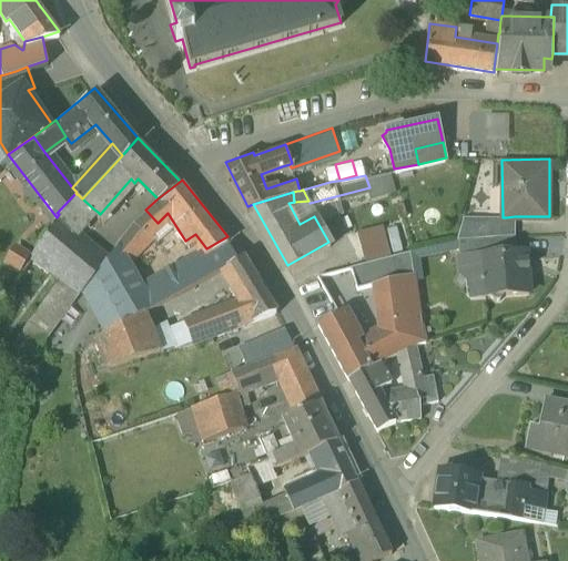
[(77,194),(60,215),(74,228),(90,213),(93,208),(82,199),(78,194),(77,194)]
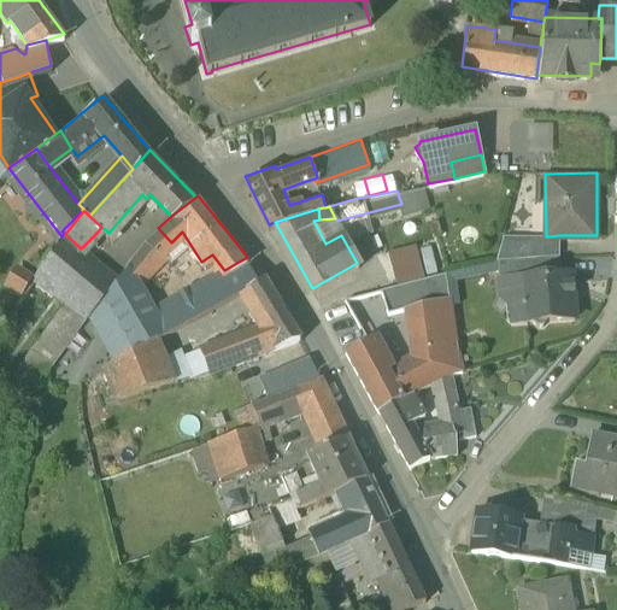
[(158,228),(146,239),(129,260),(130,262),(140,279),(158,259),(158,254),(171,242),(158,228)]
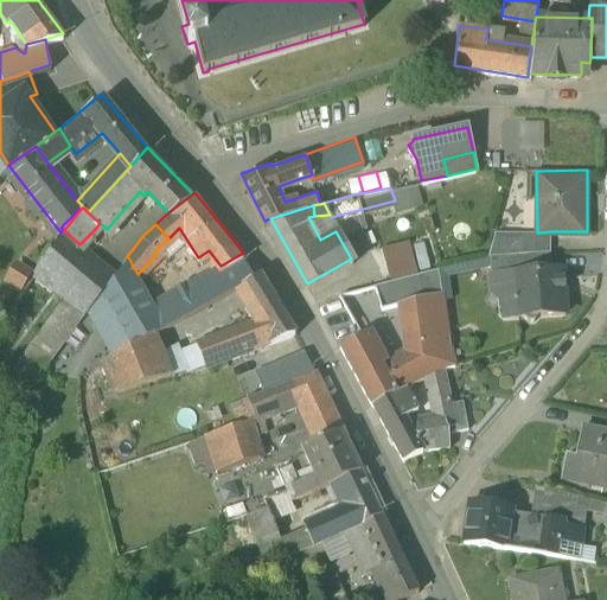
[(537,228),(510,229),(508,251),(549,249),(550,231),(541,233),(537,233),(537,228)]
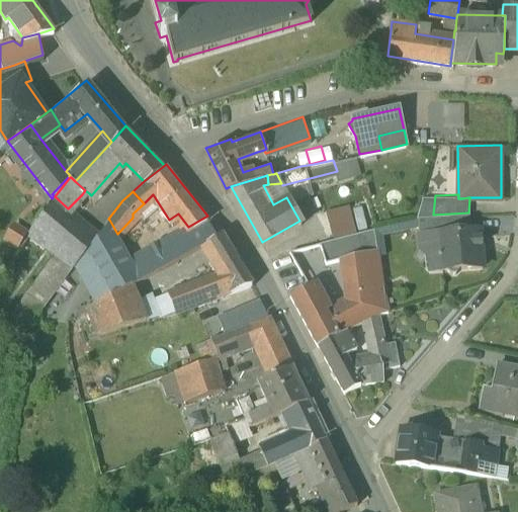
[(55,196),(54,195),(52,198),(32,222),(28,229),(58,250),(74,262),(85,248),(98,233),(68,208),(55,196)]
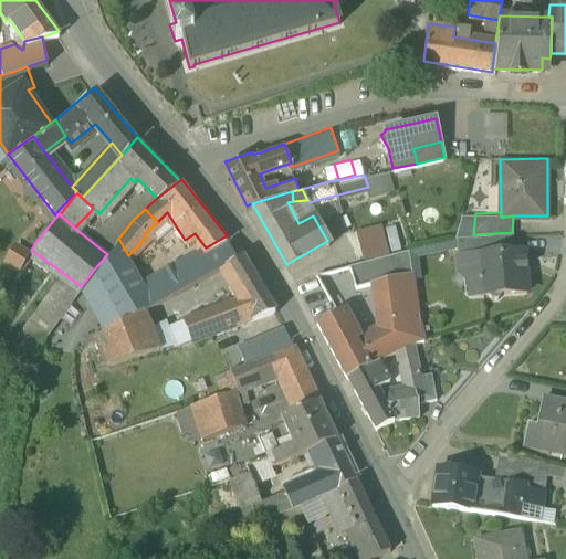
[(391,246),(383,218),(354,227),(363,254),(391,246)]
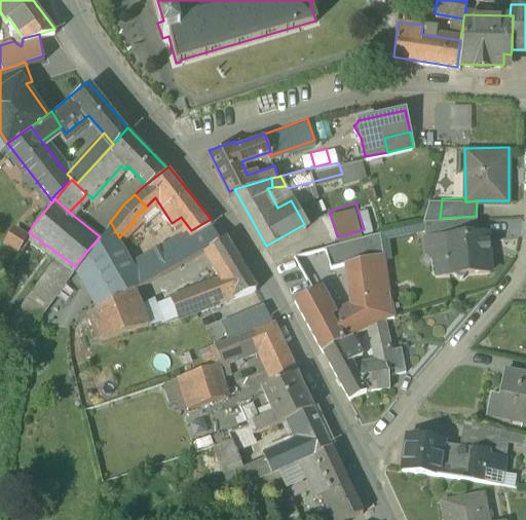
[(440,218),(423,219),(425,237),(443,235),(443,234),(478,231),(476,216),(440,218)]
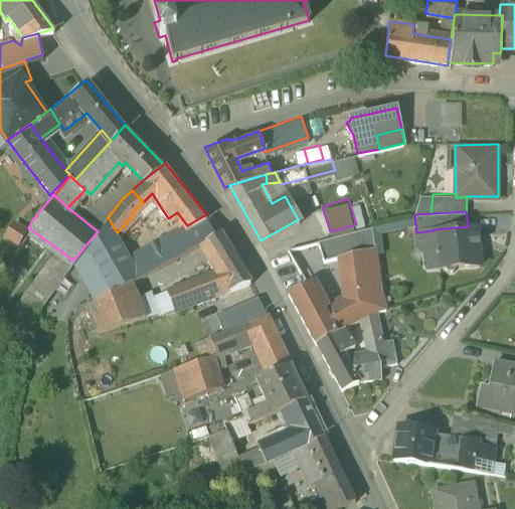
[(187,225),(130,257),(140,275),(207,236),(216,231),(207,216),(206,214),(187,225)]
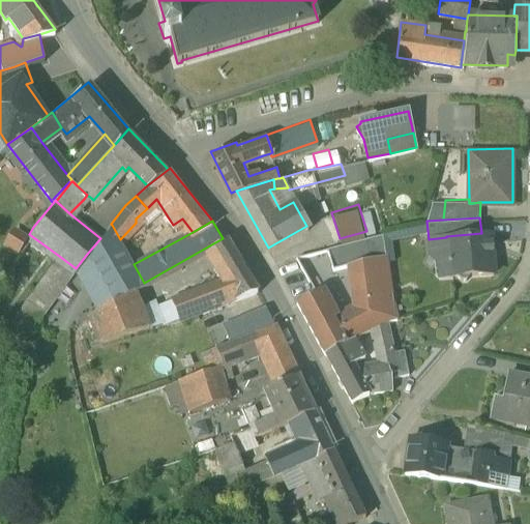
[(120,239),(112,225),(100,238),(87,254),(114,300),(135,288),(144,283),(134,264),(120,239)]
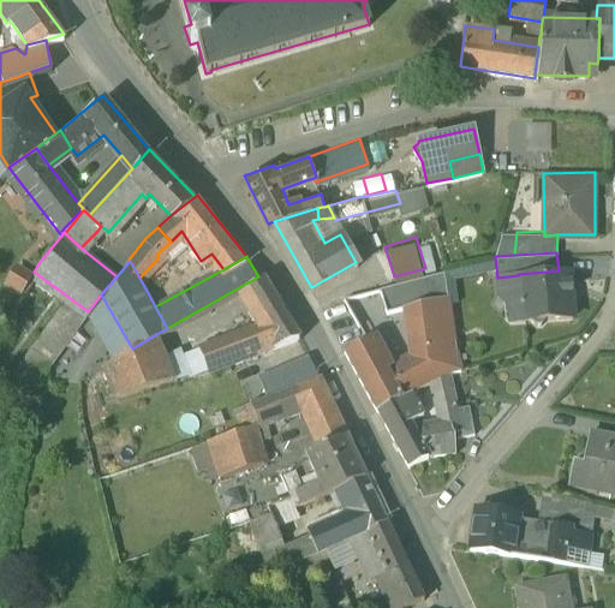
[(413,274),(416,294),(446,292),(443,270),(413,274)]
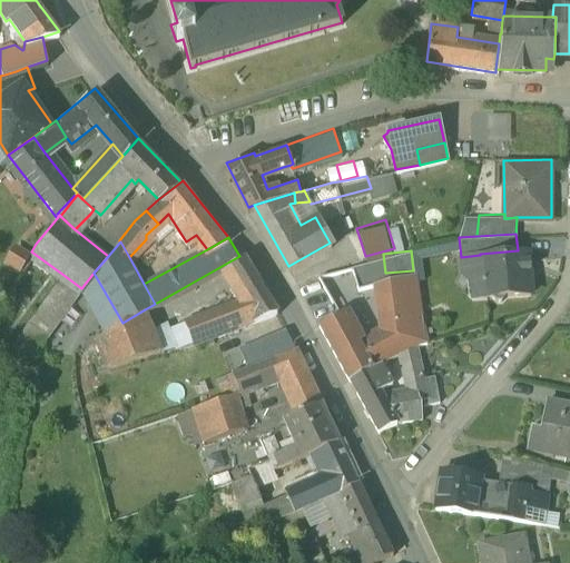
[(518,250),(480,254),(480,255),(482,294),(490,293),(497,297),(500,297),(504,292),(529,290),(527,250),(518,250)]
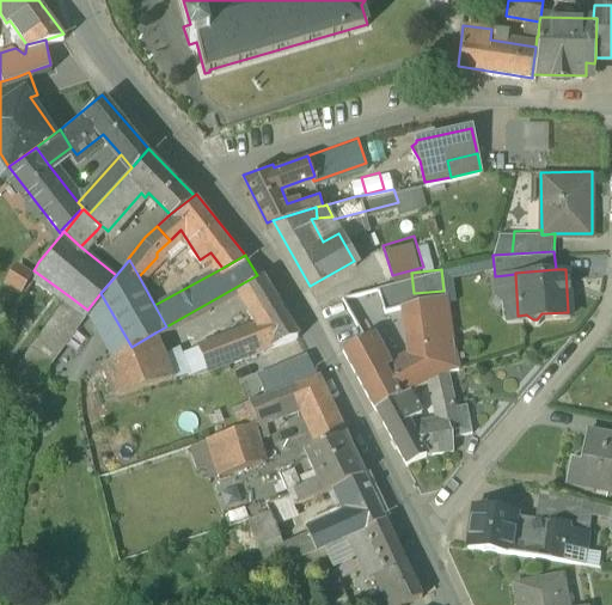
[(283,306),(262,272),(257,275),(246,281),(264,316),(225,331),(234,355),(297,332),(283,306)]
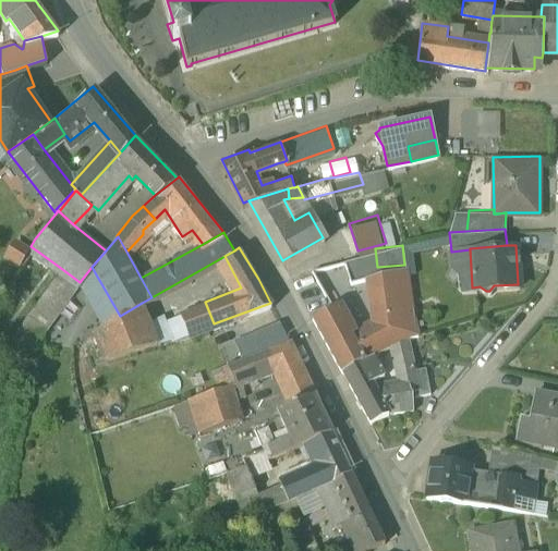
[(470,249),(451,252),(452,265),(457,272),(458,283),(462,288),(472,288),(470,249)]
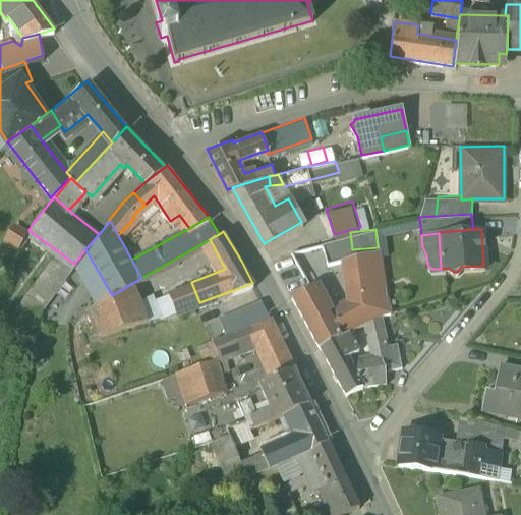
[(303,269),(336,255),(328,235),(276,256),(288,286),(307,278),(303,269)]
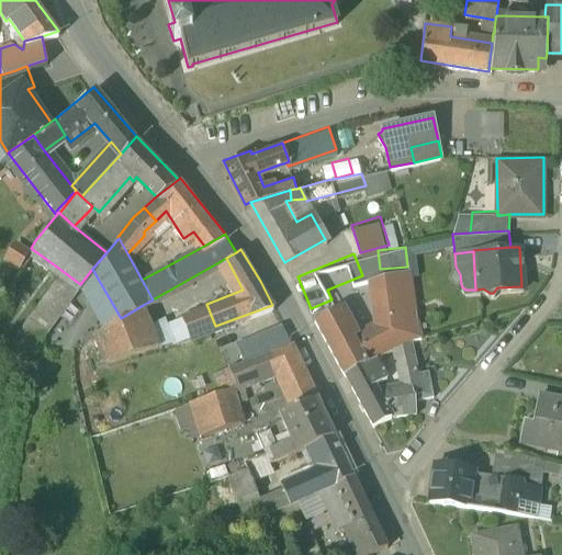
[(409,268),(371,276),(375,313),(377,318),(358,329),(351,332),(362,362),(378,354),(386,349),(402,341),(415,337),(422,336),(415,308),(409,268)]
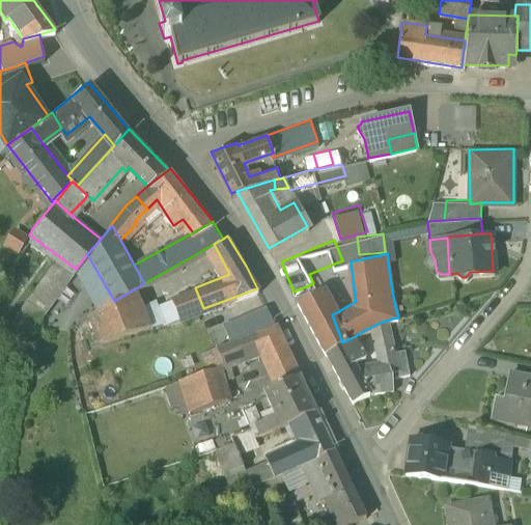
[(114,301),(87,254),(76,269),(99,309),(114,301)]
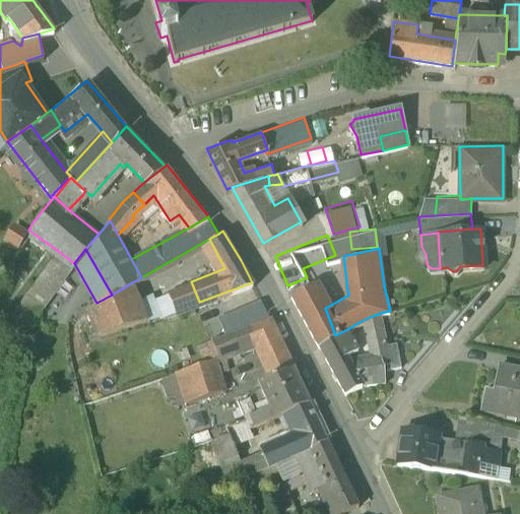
[(74,263),(58,251),(51,260),(67,270),(74,263)]
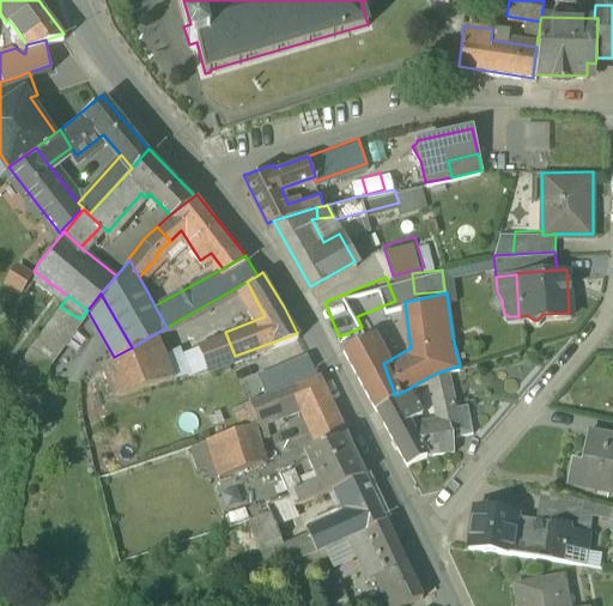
[(0,389),(20,405),(79,319),(60,307),(0,383),(0,389)]
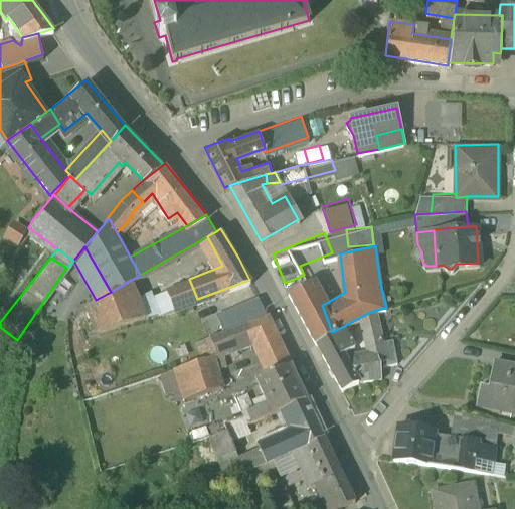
[(189,279),(178,280),(178,275),(160,284),(159,287),(165,300),(168,308),(197,299),(189,279)]
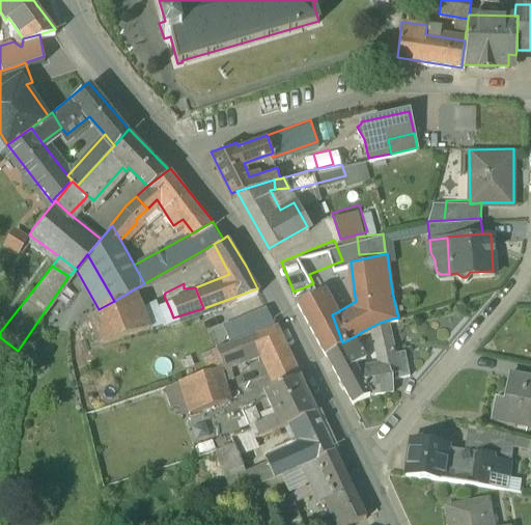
[(338,311),(324,286),(298,300),(326,351),(342,342),(332,314),(338,311)]
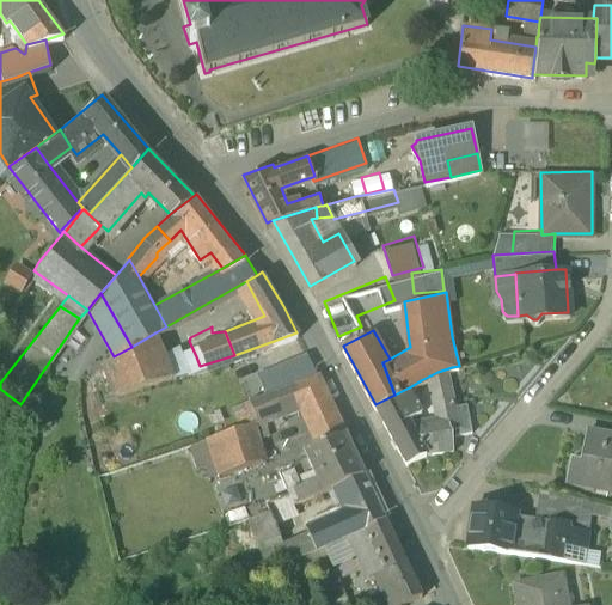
[(114,356),(106,361),(117,391),(171,374),(155,332),(132,347),(114,356)]
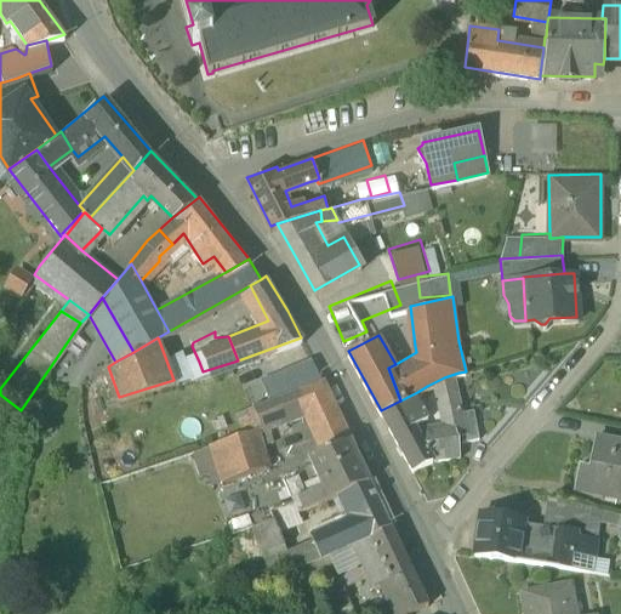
[(298,387),(322,377),(311,357),(261,376),(272,398),(298,387)]
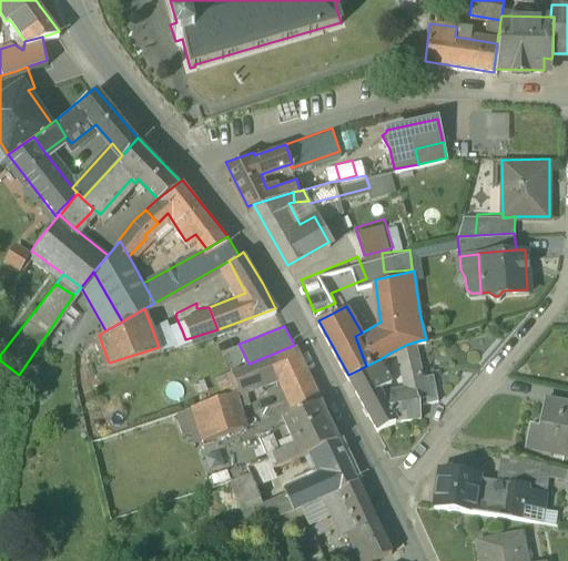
[(182,330),(174,334),(176,342),(185,339),(182,330)]
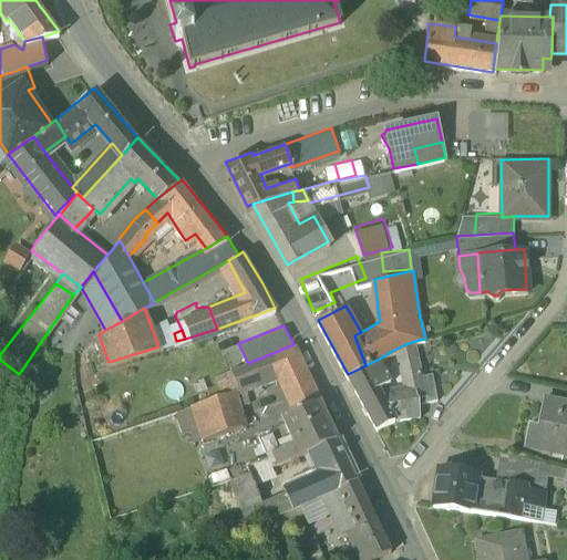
[(394,365),(399,390),(402,412),(421,410),(420,394),(439,391),(436,375),(426,379),(424,363),(419,340),(405,344),(390,352),(394,365)]
